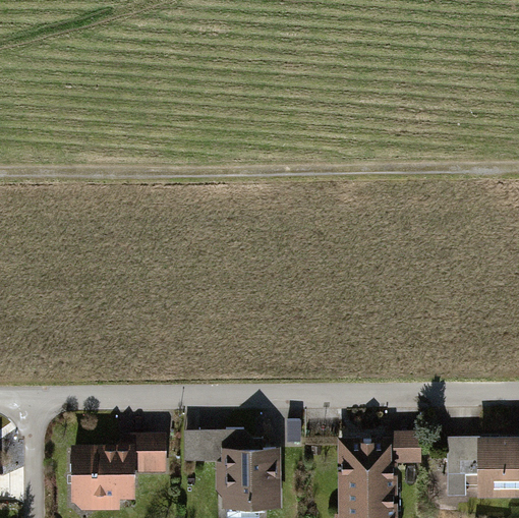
[(299,420),(285,421),(286,443),(299,442),(299,420)]
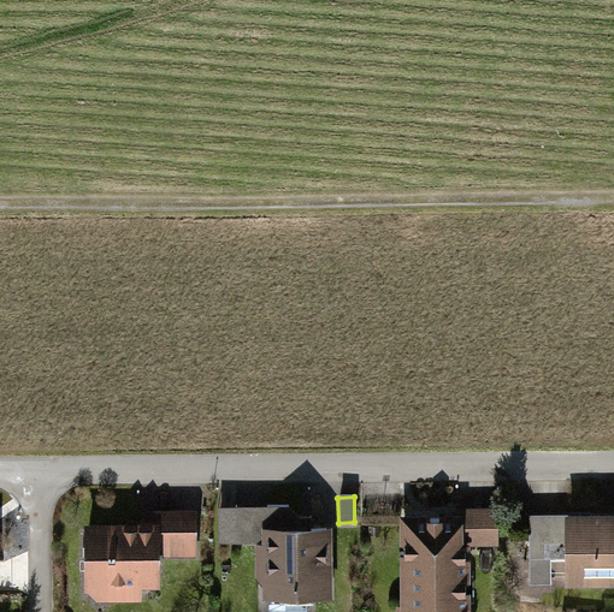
[(334,601),(331,529),(297,530),(296,509),(235,510),(236,546),(263,545),(265,604),(334,601)]
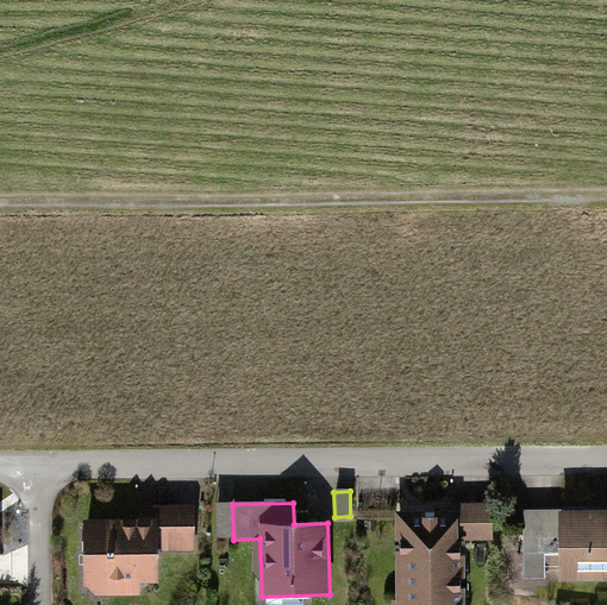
[(144,517),(82,518),(82,593),(163,592),(163,553),(196,553),(195,506),(144,506),(144,517)]
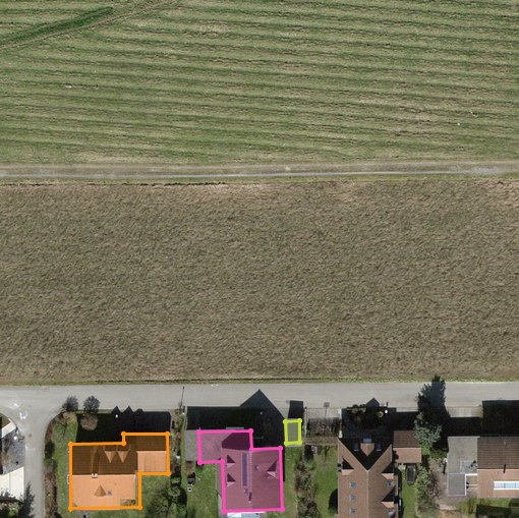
[(420,436),(342,437),(343,517),(398,517),(397,470),(421,469),(420,436)]
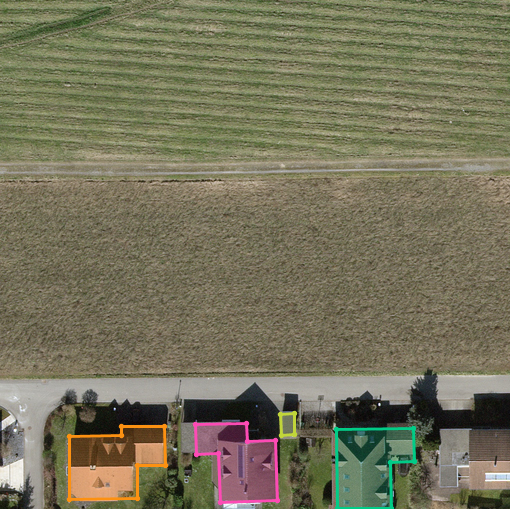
[(509,428),(441,429),(442,490),(509,488),(509,428)]
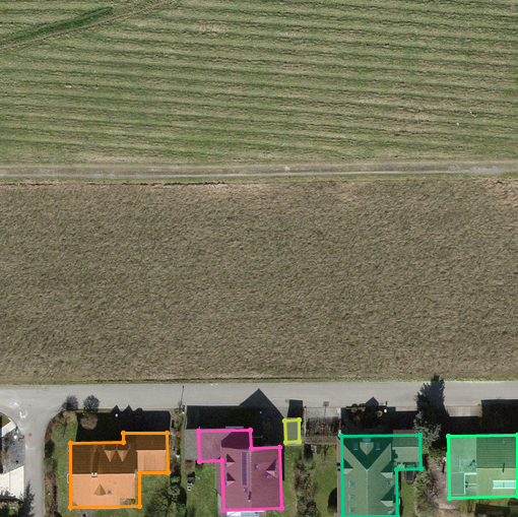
All buildings are outlined.
